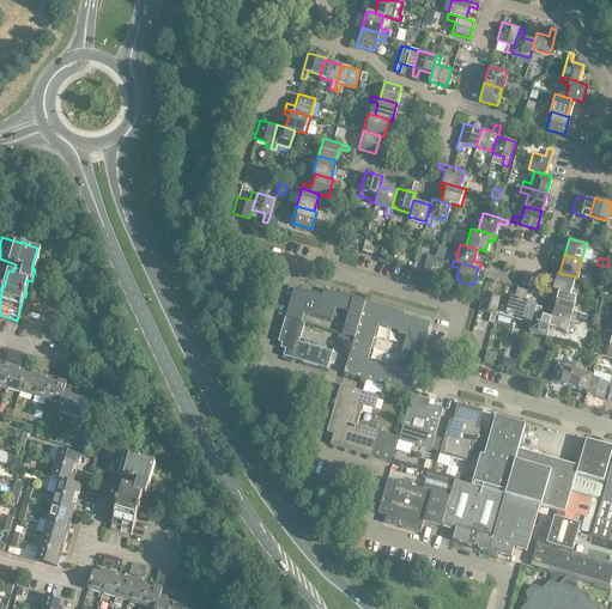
[(551,294),(557,297),(558,291),(575,297),(577,297),(579,292),(571,290),(575,276),(559,273),(557,272),(552,290),(551,294)]
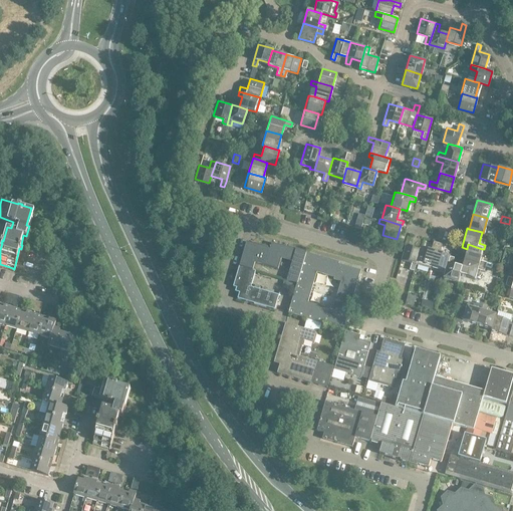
[(269,246),(245,239),(238,264),(251,268),(253,260),(277,267),(281,255),(292,258),(295,248),(271,240),(269,246)]
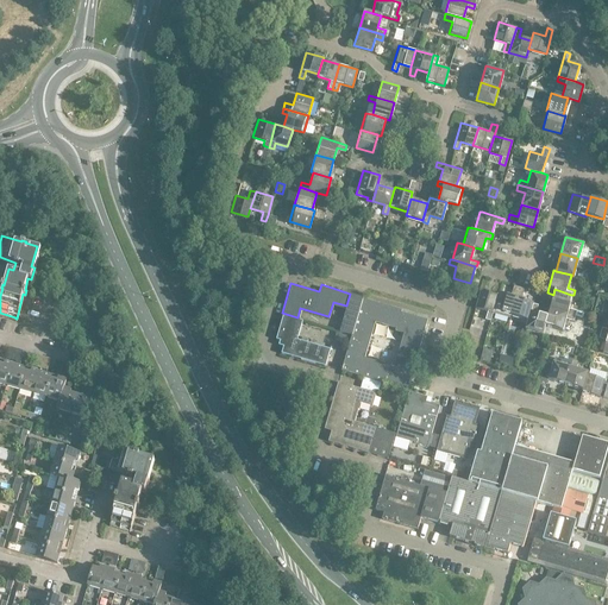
[(497,294),(480,289),(475,306),(487,309),(484,316),(489,319),(491,310),(497,294)]
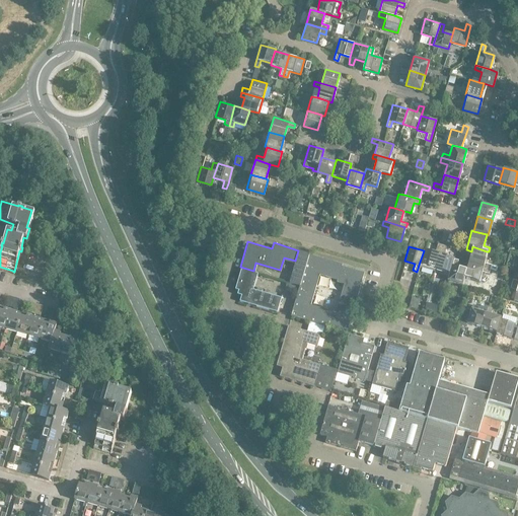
[(487,251),(472,246),(471,251),(468,262),(490,268),(491,264),(484,262),(487,251)]
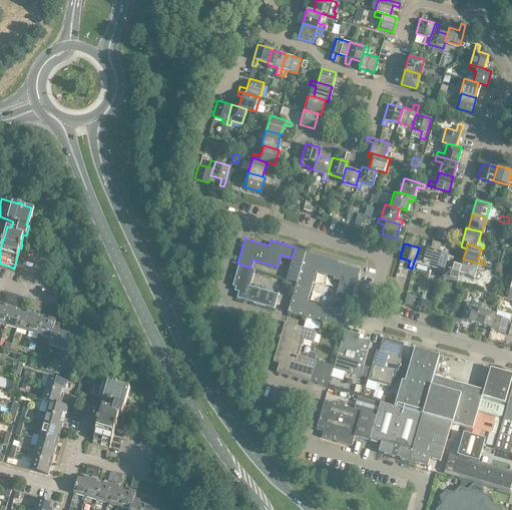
[(419,245),(419,247),(414,262),(429,266),(430,265),(434,249),(419,245)]
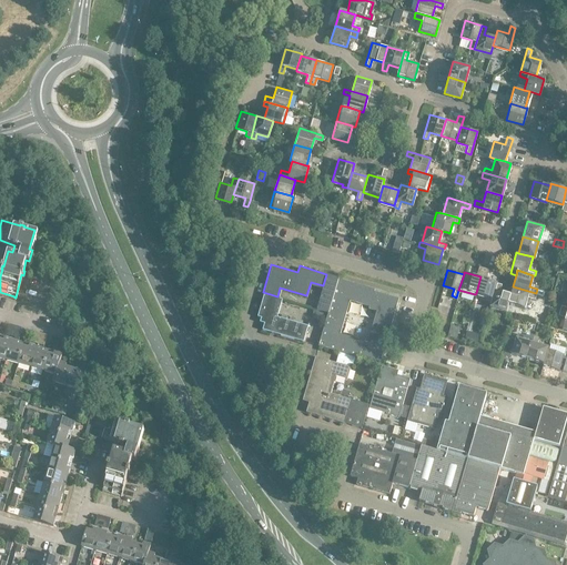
[(337,278),(326,274),(323,285),(316,308),(327,311),(337,278)]
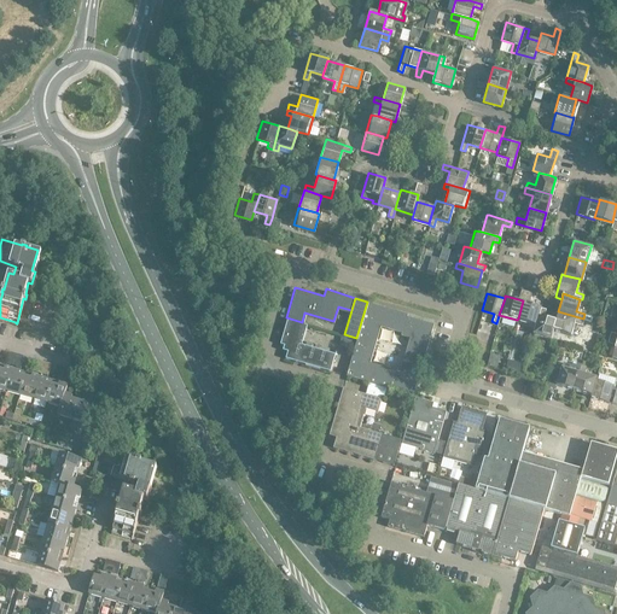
[(540,307),(523,300),(518,319),(535,323),(540,307)]
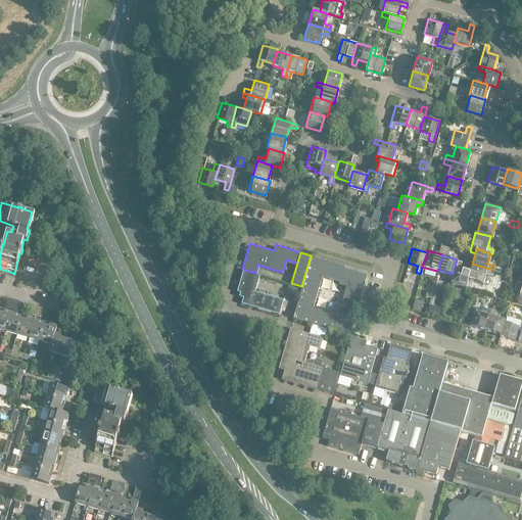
[(344,265),(311,255),(301,286),(317,290),(318,290),(316,289),(321,275),(322,275),(322,274),(339,279),(343,267),(344,267),(344,265)]
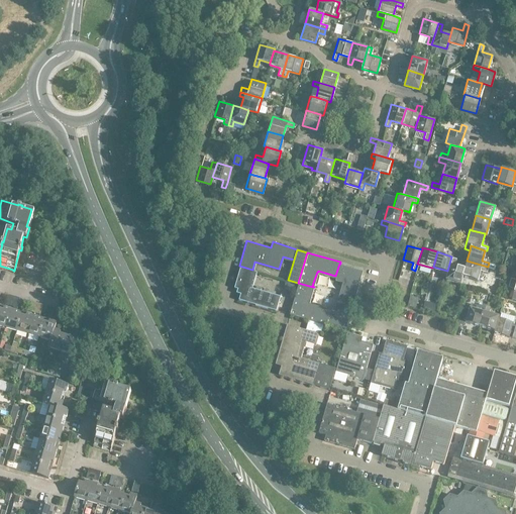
[(455,258),(451,257),(447,271),(445,278),(459,282),(461,275),(465,268),(453,265),(455,258)]
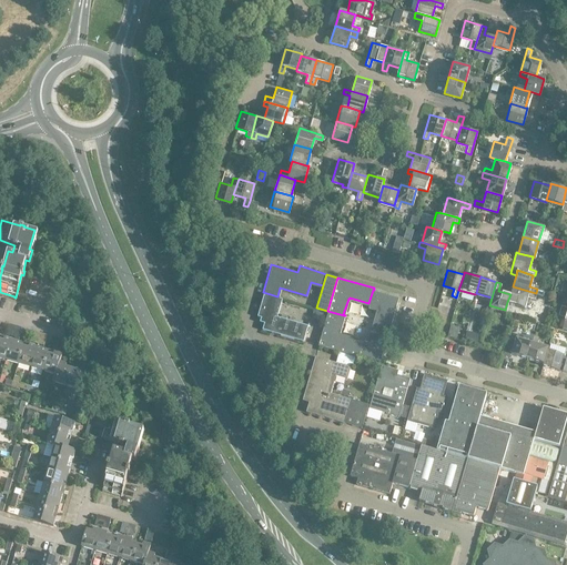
[(536,293),(513,286),(510,294),(507,302),(524,306),(527,295),(534,298),(536,293)]
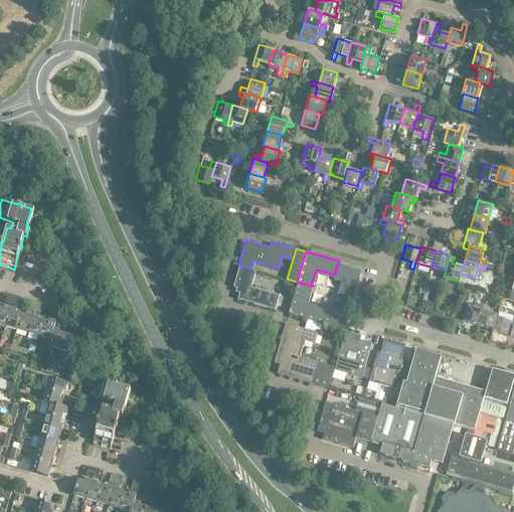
[(338,263),(334,275),(333,278),(334,278),(334,277),(340,279),(340,280),(342,281),(339,289),(338,289),(354,294),(361,269),(339,263),(338,263)]
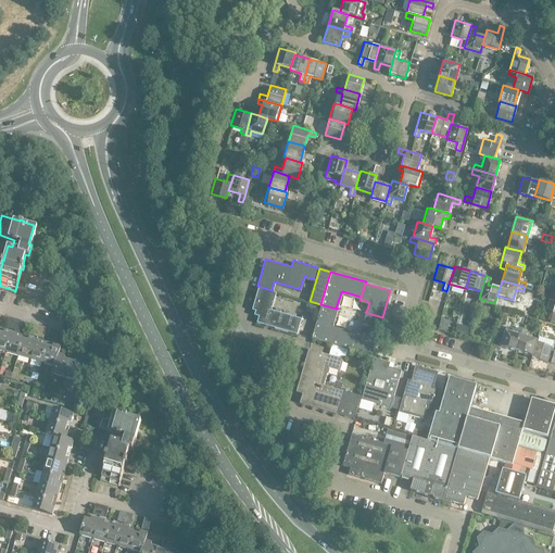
[(276,291),(272,290),(257,286),(251,308),(255,310),(253,313),(257,315),(256,322),(297,332),(301,317),(270,309),(276,291)]
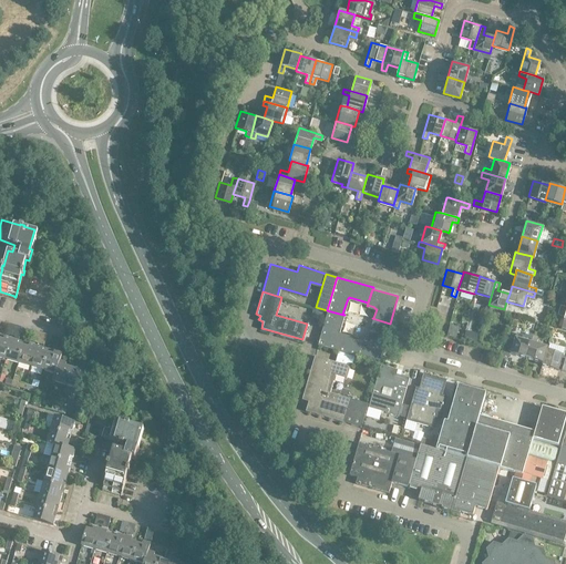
[(343,315),(327,310),(318,344),(354,355),(354,352),(353,352),(358,338),(339,332),(339,331),(338,331),(342,315),(343,316),(343,315)]
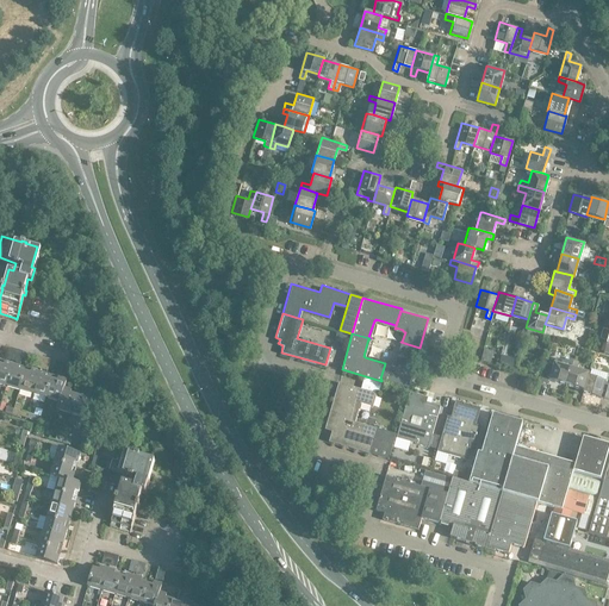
[(491,350),(488,361),(496,363),(499,353),(491,350)]
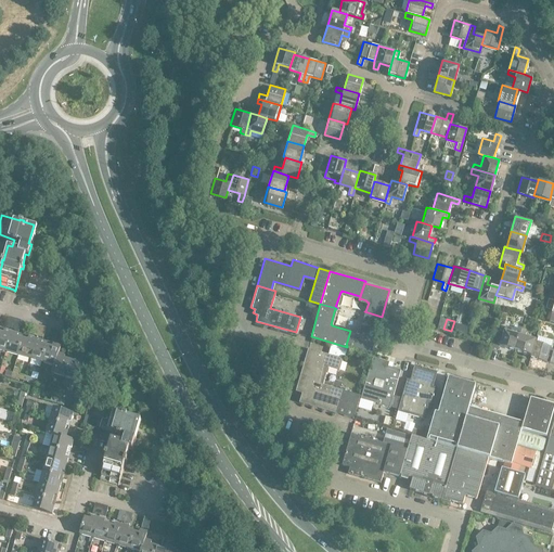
[(351,328),(350,331),(346,345),(347,345),(371,351),(378,325),(362,320),(361,321),(363,321),(360,331),(358,330),(358,331),(351,329),(352,328),(351,328)]
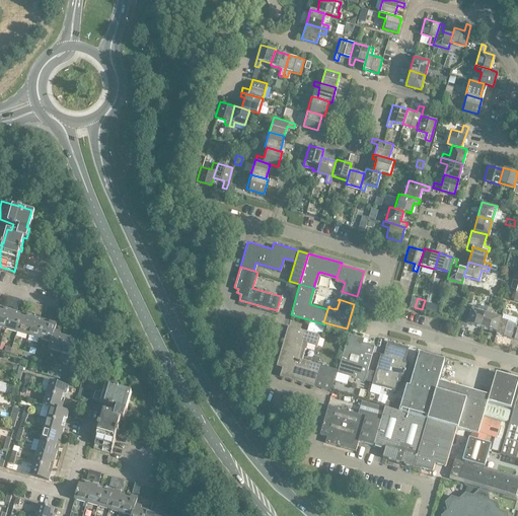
[(432,303),(430,311),(437,312),(439,304),(432,303)]
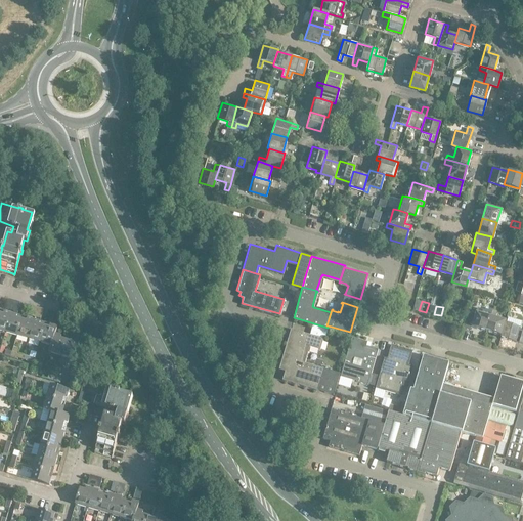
[(471,326),(486,330),(492,308),(487,306),(485,313),(475,310),(471,326)]
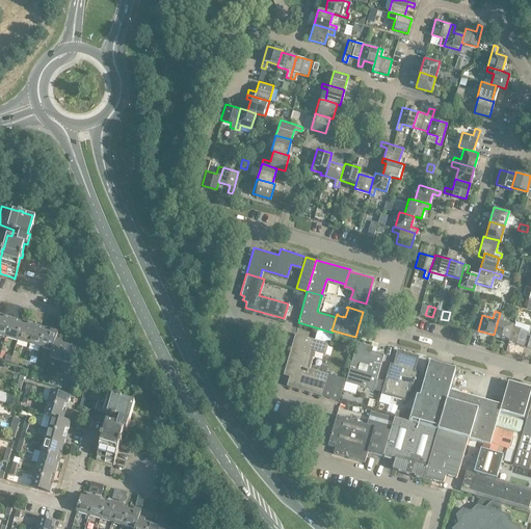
[(10,317),(0,313),(0,334),(4,336),(10,317)]
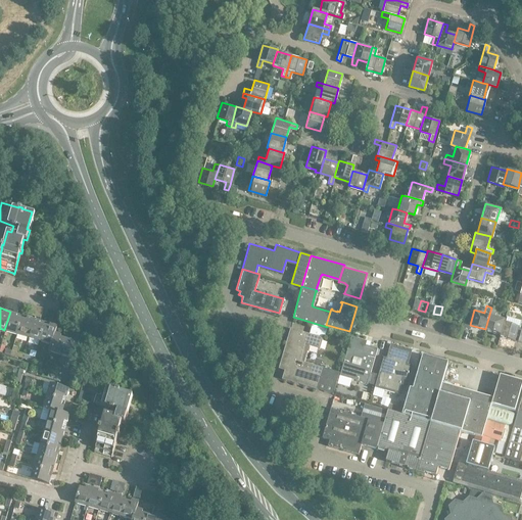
[(495,309),(491,308),(485,329),(500,333),(504,321),(504,319),(493,316),(495,309)]
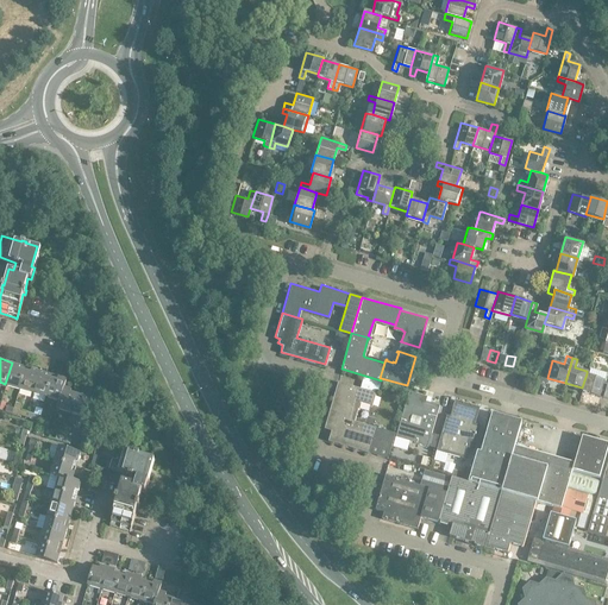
[(25,366),(12,363),(5,384),(19,388),(25,366)]
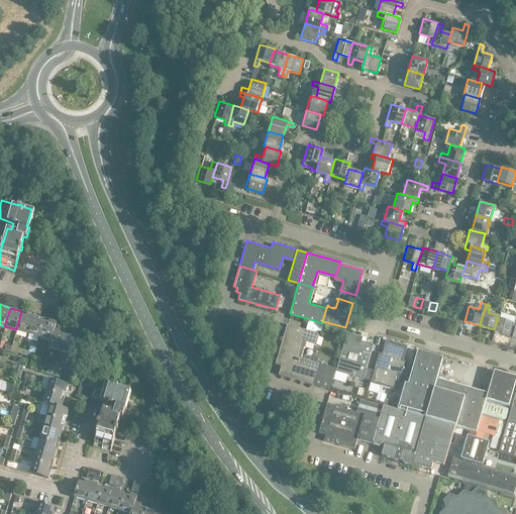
[(26,312),(21,311),(16,329),(27,332),(32,314),(26,312)]
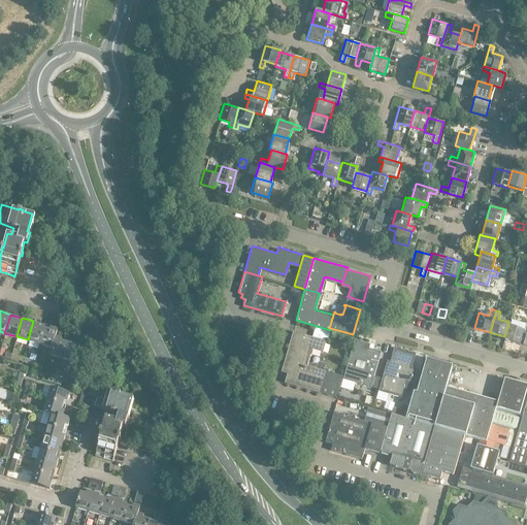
[(44,324),(33,321),(28,339),(39,342),(44,324)]
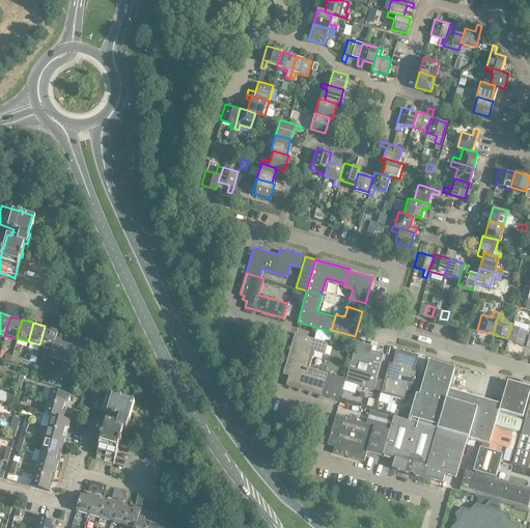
[(57,330),(45,326),(39,344),(51,349),(55,336),(55,337),(57,330)]
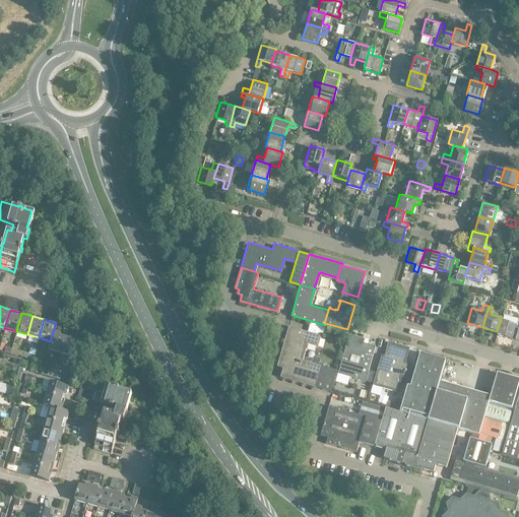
[(515,323),(501,319),(497,331),(497,333),(506,336),(511,337),(515,323)]
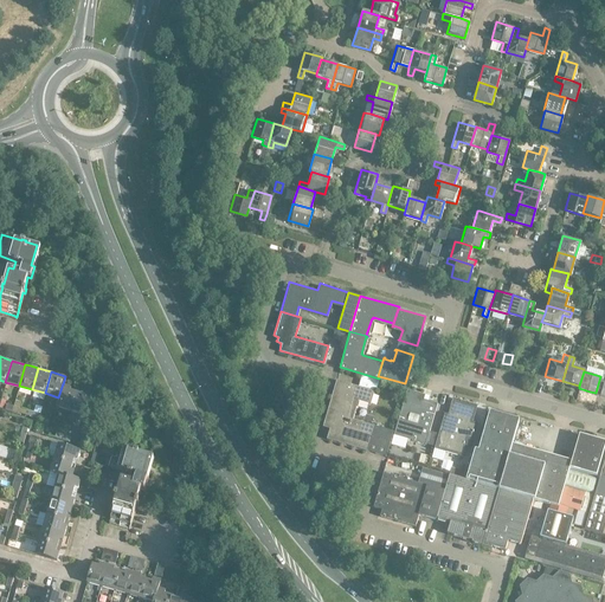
[(335,396),(332,395),(328,405),(339,407),(338,412),(342,413),(341,414),(352,416),(358,399),(369,402),(373,389),(336,379),(332,392),(336,393),(335,396)]
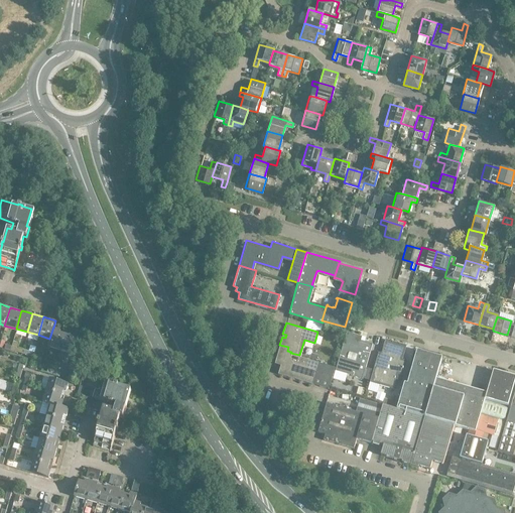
[(49,339),(47,345),(59,349),(65,331),(53,328),(53,327),(49,339)]
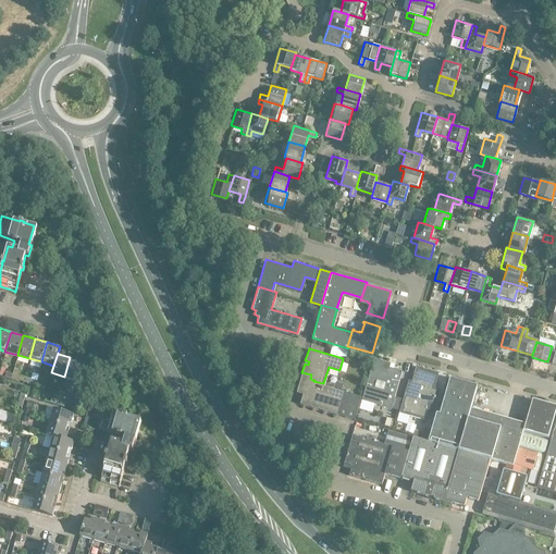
[(82,360),(70,357),(64,377),(76,380),(82,360)]
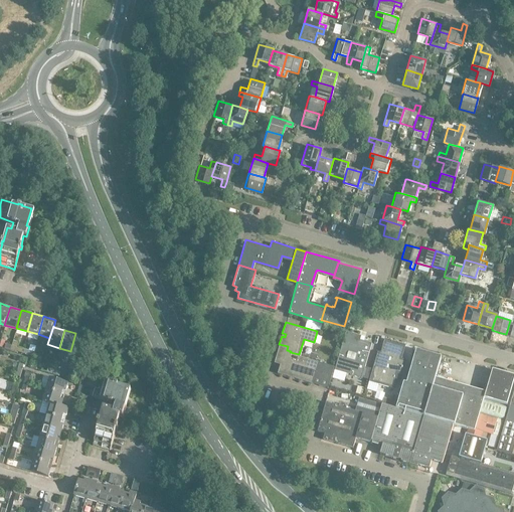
[(363,339),(362,342),(358,341),(360,334),(345,330),(334,368),(361,376),(371,341),(363,339)]
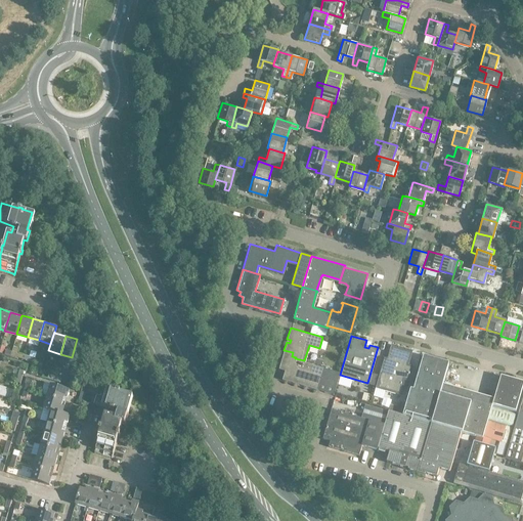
[(388,358),(384,372),(401,377),(406,360),(408,361),(411,350),(412,349),(391,343),(390,344),(387,357),(388,358)]
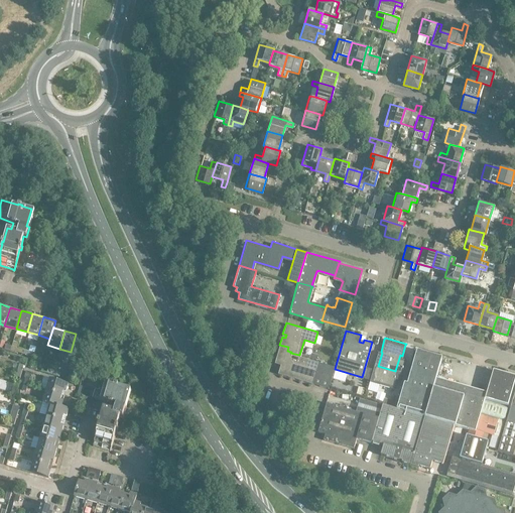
[(278,372),(312,382),(318,361),(299,355),(290,353),(291,352),(287,351),(288,347),(279,345),(275,358),(281,360),(278,372)]
